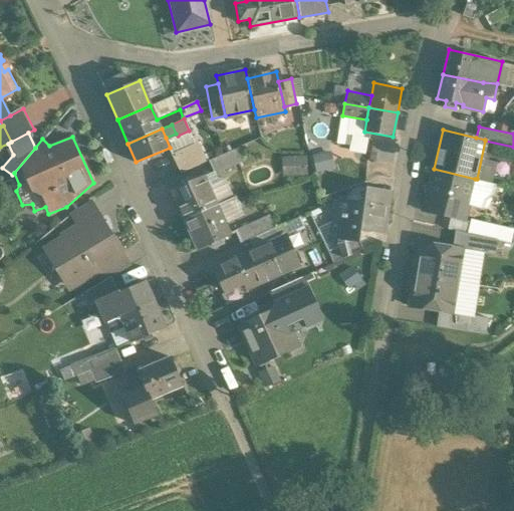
[(195,147),(193,143),(171,153),(180,173),(208,160),(201,145),(195,147)]
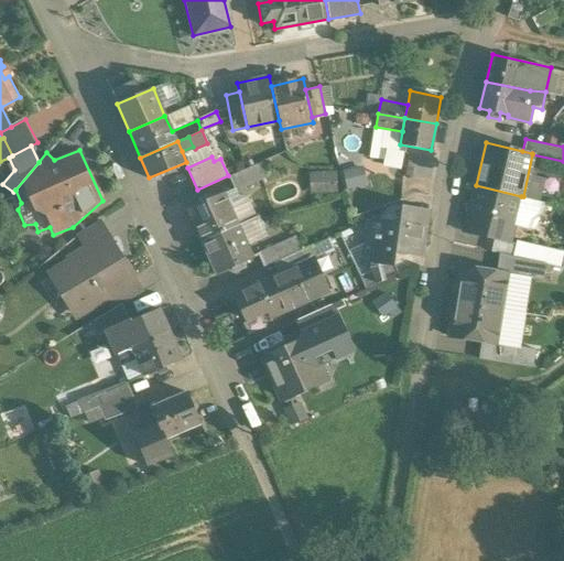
[(259,162),(228,175),(234,190),(264,176),(259,162)]
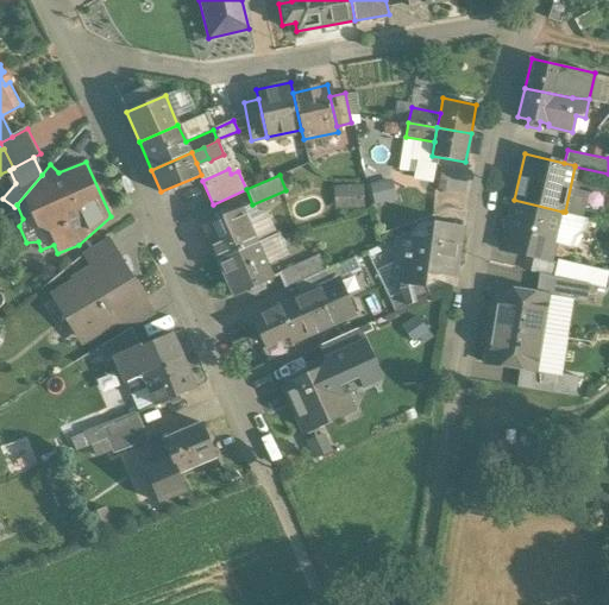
[(370,181),(374,200),(394,195),(389,176),(370,181)]
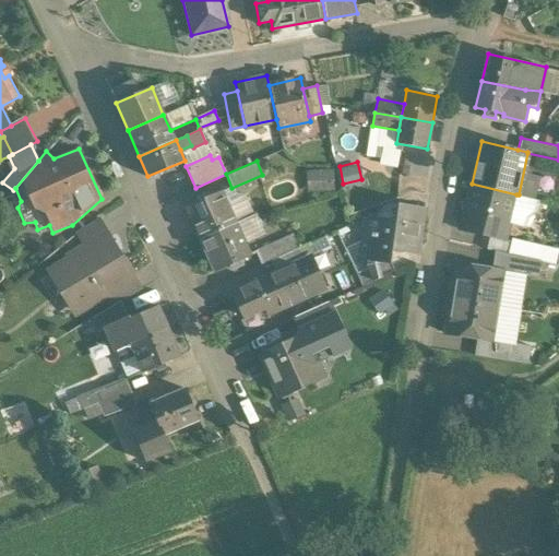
[(302,167),(304,188),(333,186),(332,166),(302,167)]
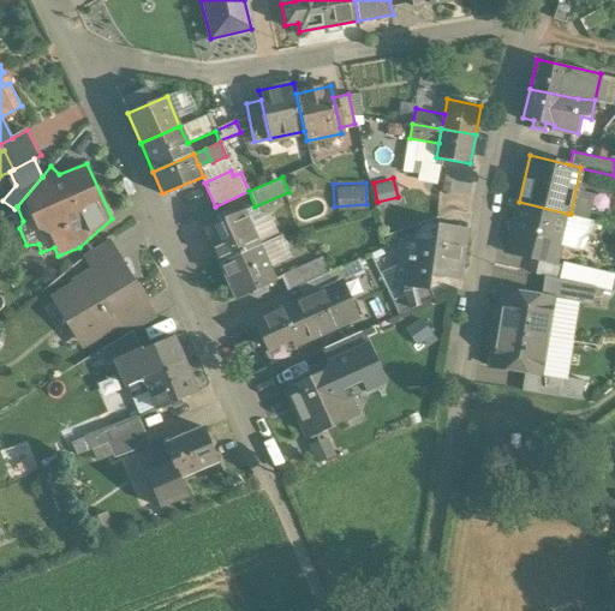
[(568,214),(519,202),(507,250),(556,262),(568,214)]
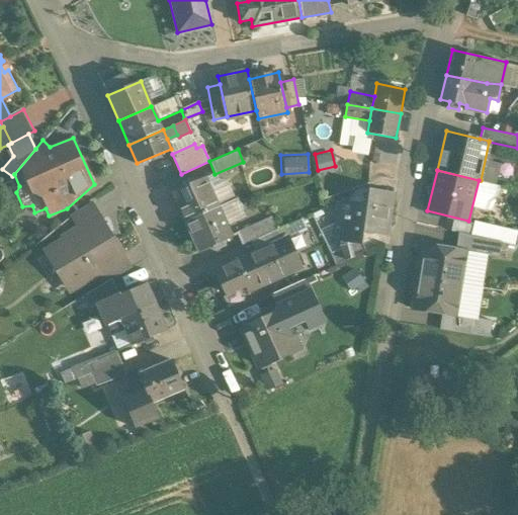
[(205,177),(172,192),(185,222),(219,206),(205,177)]
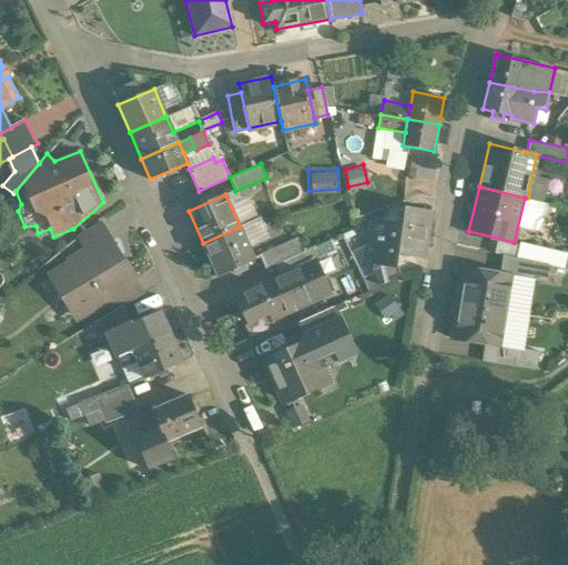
[(412,211),(385,224),(383,235),(377,234),(374,255),(375,261),(398,264),(396,260),(398,251),(409,253),(411,248),(423,250),(428,213),(412,211)]
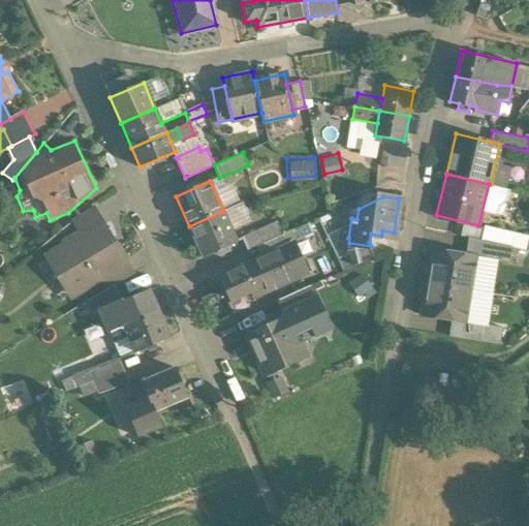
[(223,211),(189,226),(203,255),(237,241),(230,226),(247,219),(241,205),(229,208),(223,211)]
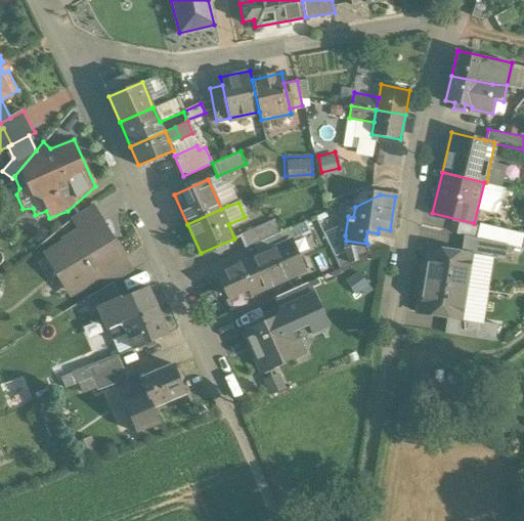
[(92,205),(73,217),(81,230),(97,219),(100,218),(92,205)]
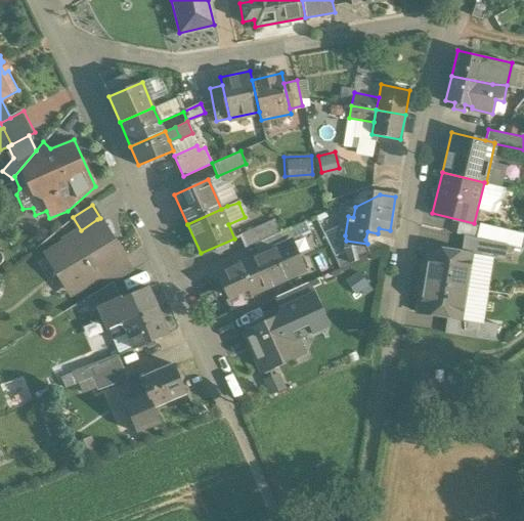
[(122,259),(97,219),(81,230),(63,241),(64,243),(50,252),(74,290),(101,272),(122,259)]
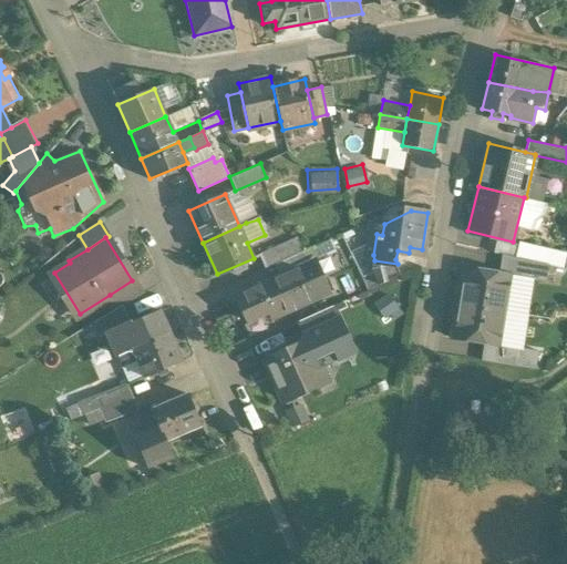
[(296,238),(259,255),(265,268),(276,263),(301,252),(296,238)]
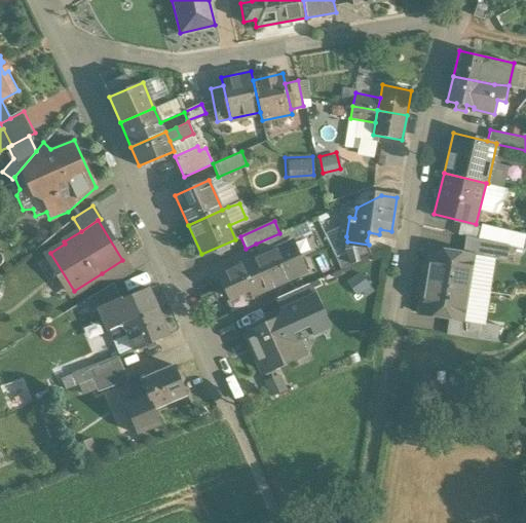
[(279,233),(256,244),(261,255),(262,256),(290,245),(289,244),(292,243),(296,240),(290,228),(279,233)]
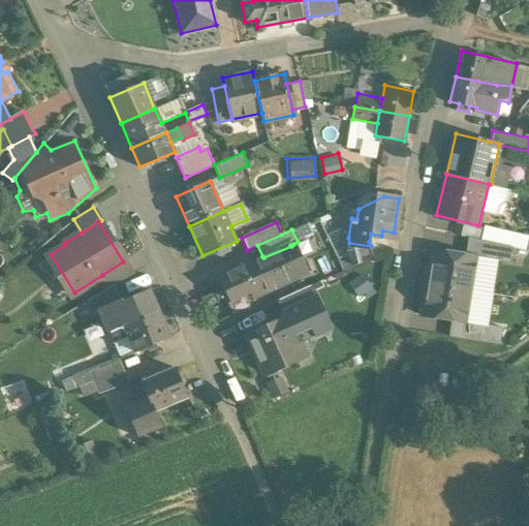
[(497,243),(469,237),(466,252),(478,254),(478,255),(495,257),(497,243)]
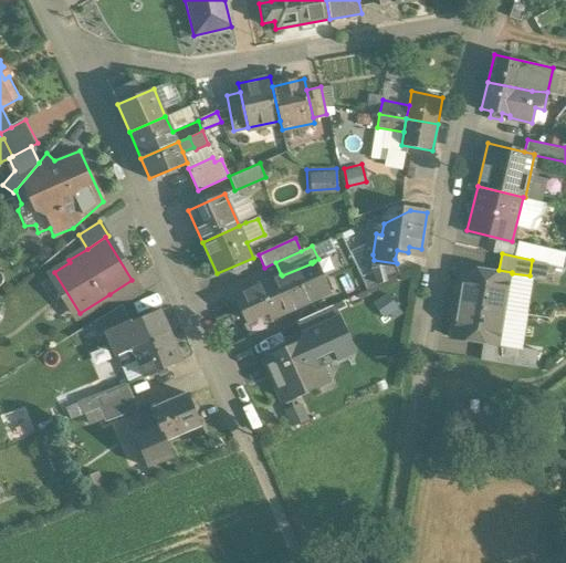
[(397,263),(374,260),(376,269),(360,277),(366,289),(401,273),(397,263)]
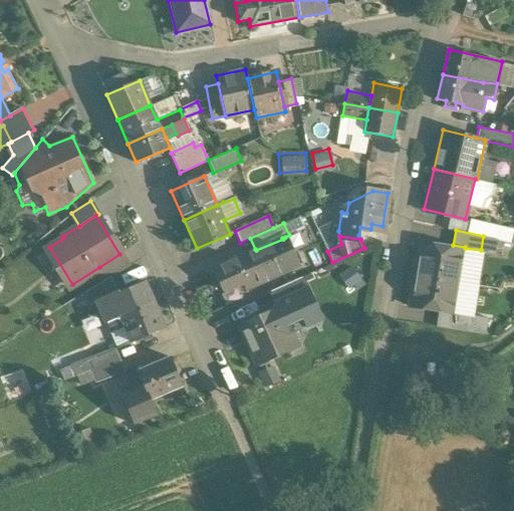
[(283,239),(256,250),(255,249),(214,268),(223,290),(244,281),(247,288),(298,265),(285,237),(282,238),(283,239)]
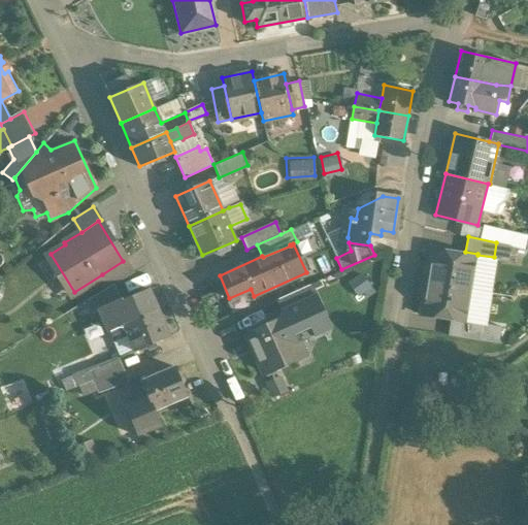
[(465,252),(433,248),(430,268),(433,269),(431,282),(472,289),(477,255),(477,254),(465,252)]
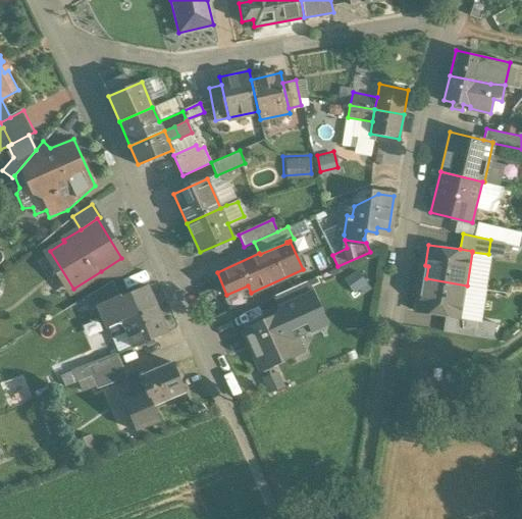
[(121,258),(101,271),(108,282),(110,281),(132,269),(123,257),(121,258)]
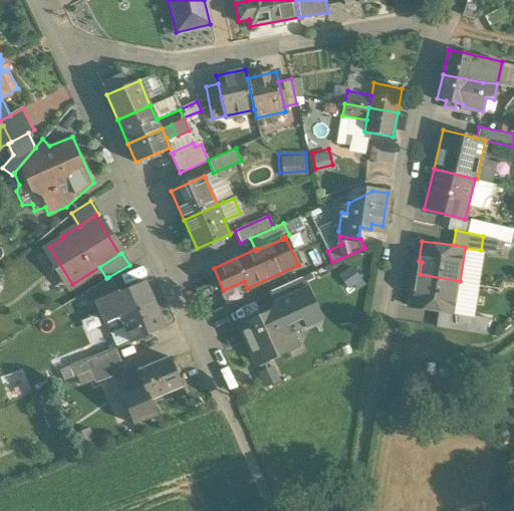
[(460,281),(420,274),(418,283),(415,283),(412,304),(444,309),(456,310),(460,281)]
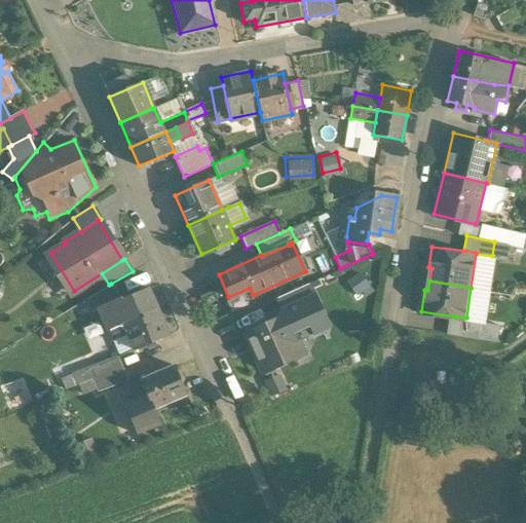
[(109,285),(85,299),(90,311),(100,308),(99,306),(117,298),(111,284),(109,285)]
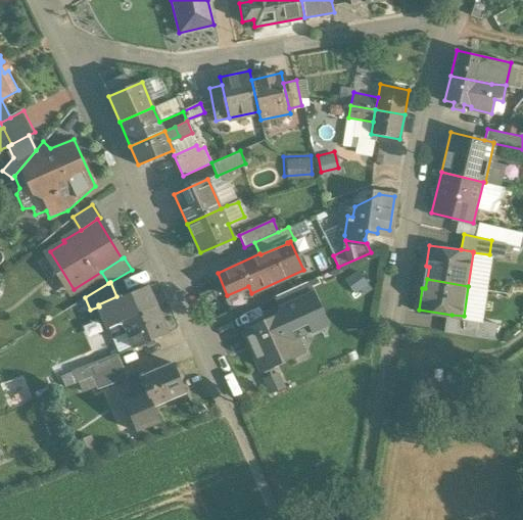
[(305,283),(276,297),(281,309),(311,294),(305,283)]
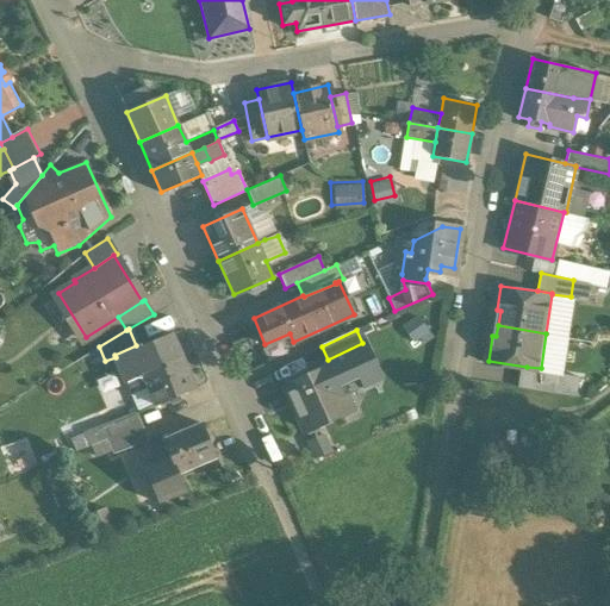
[(172,333),(141,345),(139,344),(136,345),(114,355),(116,357),(126,382),(144,375),(157,405),(195,387),(172,333)]
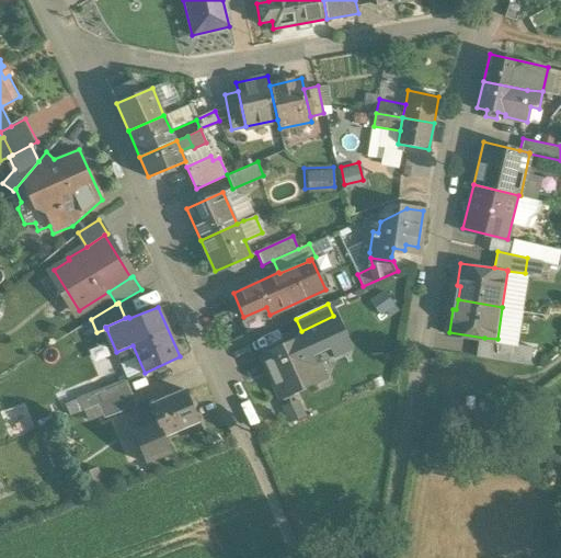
[(301,331),(284,339),(287,345),(262,356),(271,374),(268,375),(277,393),(290,387),(292,390),(311,382),(305,367),(347,348),(333,316),(301,331)]
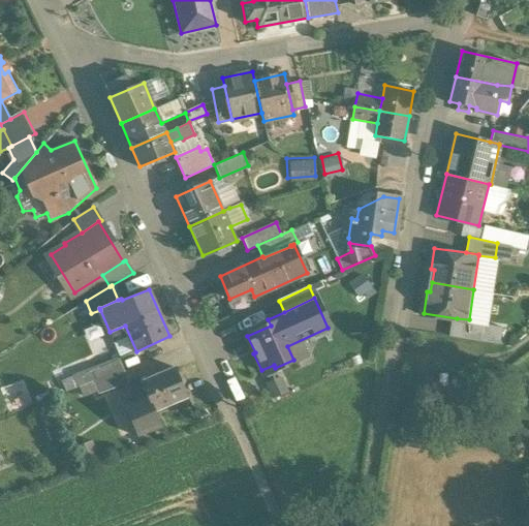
[(469,319),(457,318),(454,336),(484,341),(486,321),(469,319)]
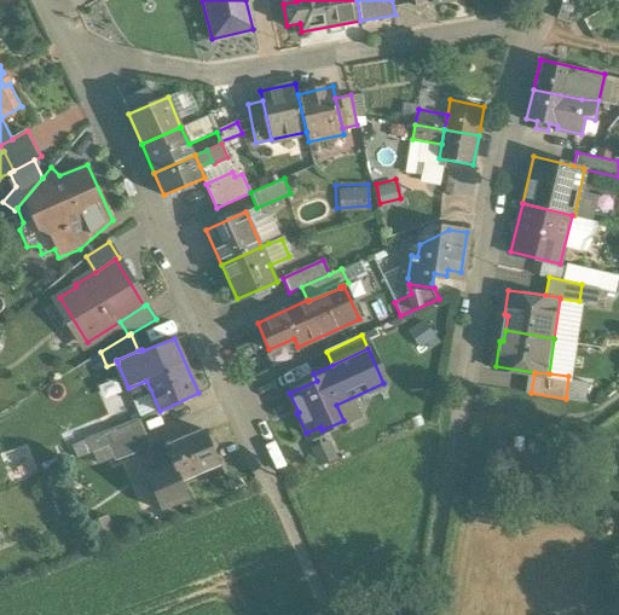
[(206,429),(166,446),(173,464),(145,476),(160,510),(189,498),(181,480),(220,464),(206,429)]
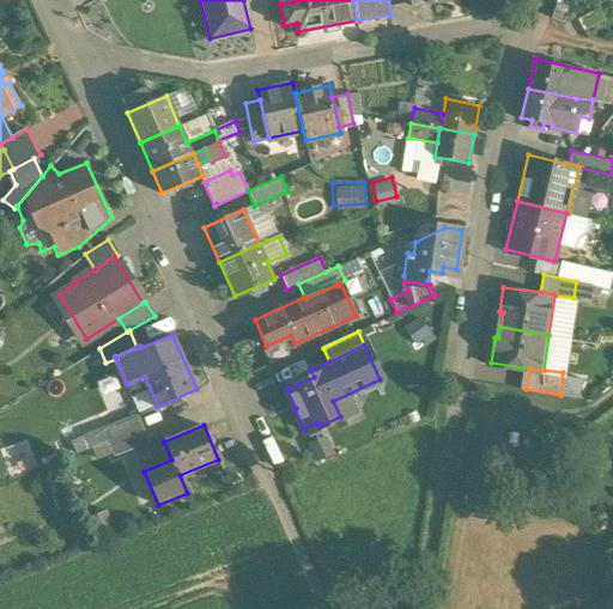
[(143,428),(109,442),(114,455),(147,442),(143,428)]
